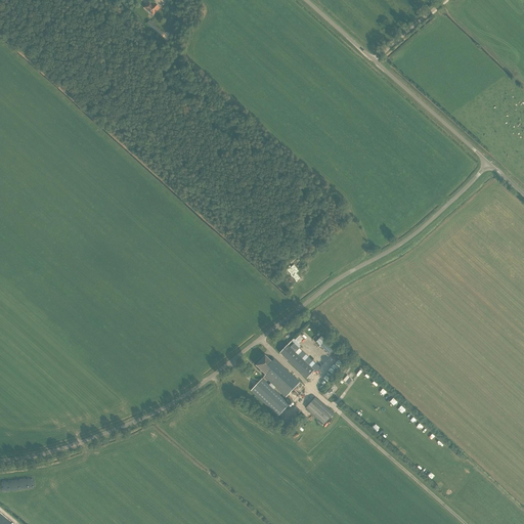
[(161,9),(155,4),(154,5),(149,2),(143,8),(147,12),(147,11),(154,16),(161,9)]
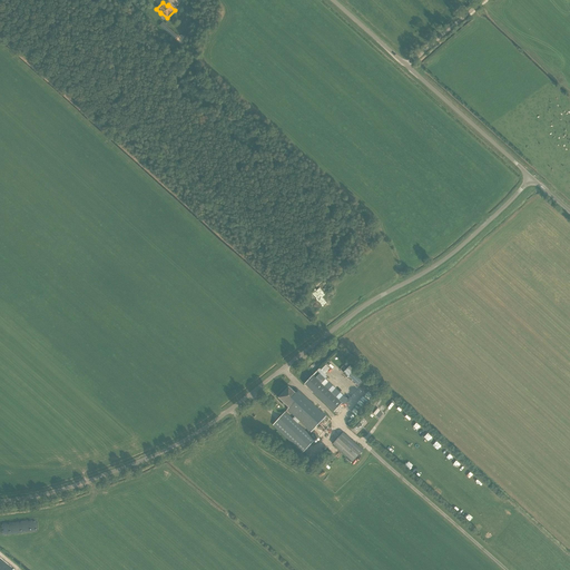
[(325,357),(318,364),(338,382),(343,377),(340,374),(341,372),(325,357)]
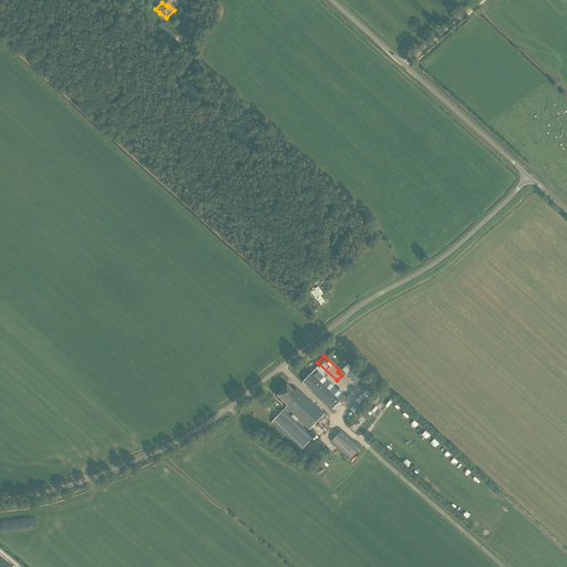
[(367,382),(348,364),(341,370),(361,389),(367,382)]
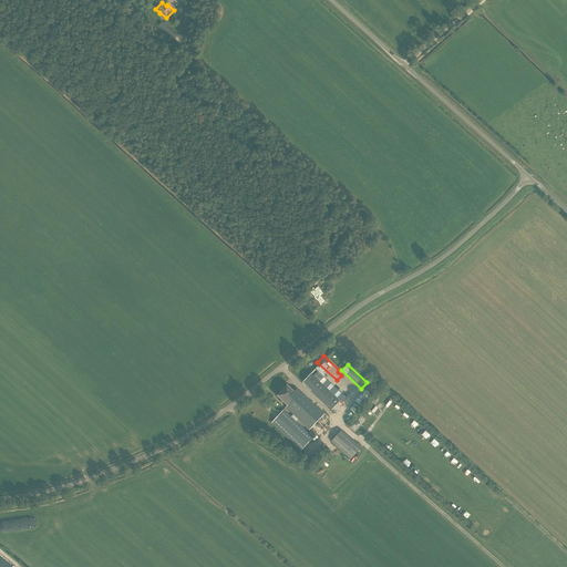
[(312,377),(305,384),(312,391),(316,394),(334,412),(341,404),(322,387),(319,383),(312,377)]
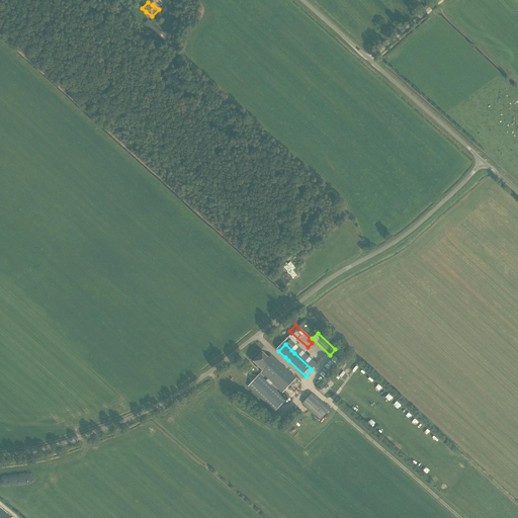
[(288,399),(297,389),(295,386),(300,381),(293,374),(292,375),(271,355),(268,358),(262,352),(253,362),(263,371),(261,372),(268,378),(266,381),(259,374),(248,386),(275,412),(288,398),(288,399)]
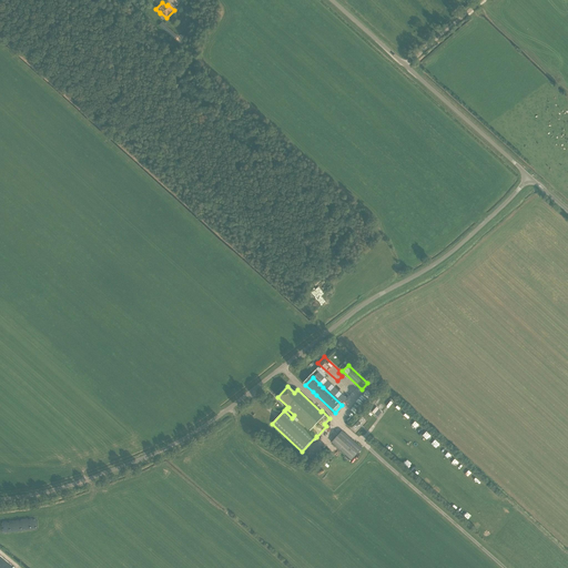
[(346,426),(358,414),(354,409),(342,421),(346,426)]
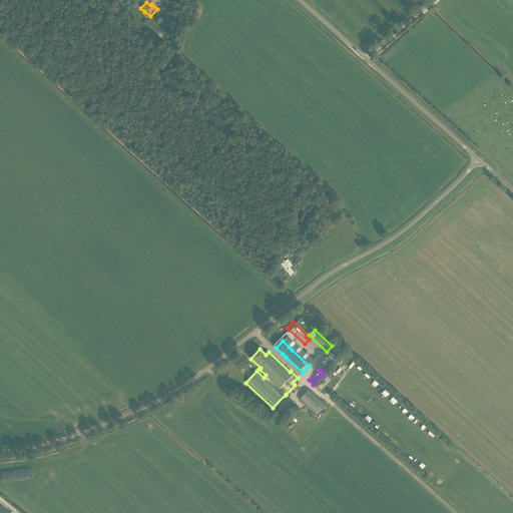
[(317,386),(319,388),(327,380),(324,378),(317,386)]
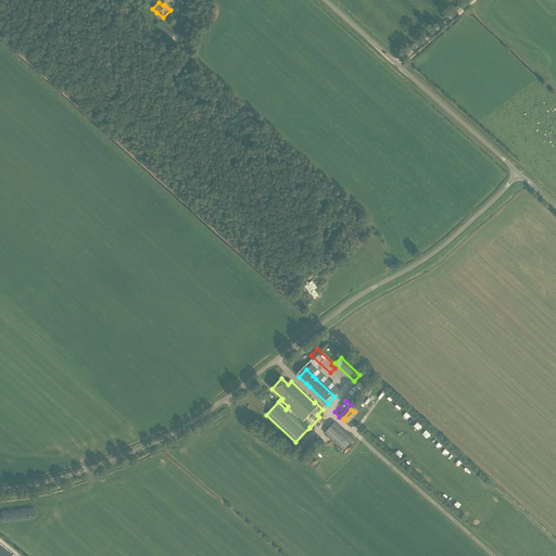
[(325,433),(343,451),(354,440),(335,422),(325,433)]
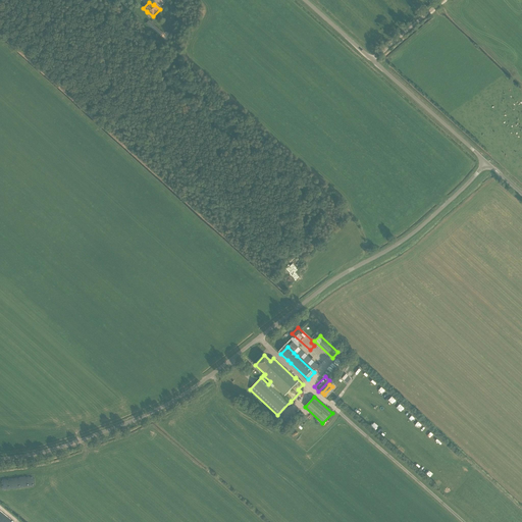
[(0,488),(25,488),(24,480),(0,480),(0,488)]
